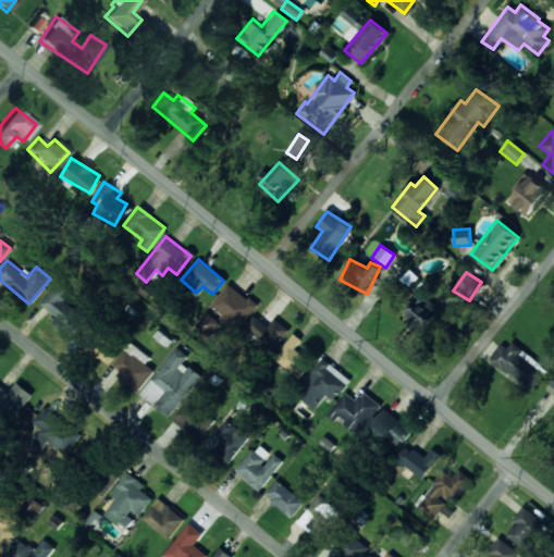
[(50,322),(70,336),(84,317),(62,301),(69,293),(54,282),(38,305),(54,317),(50,322)]
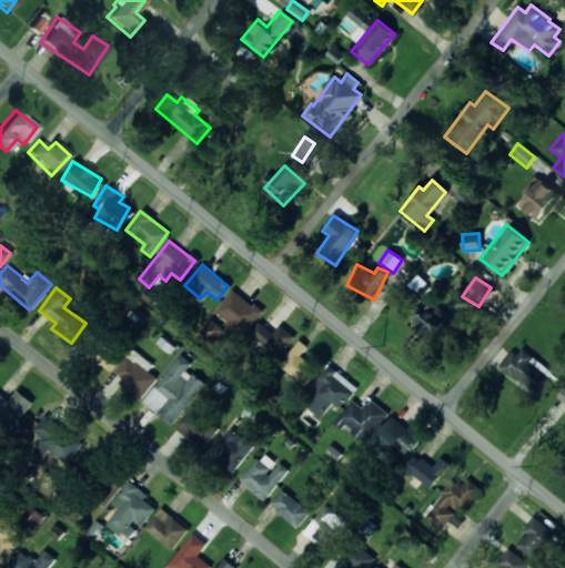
[(242,335),(260,312),(231,288),(212,312),(242,335)]
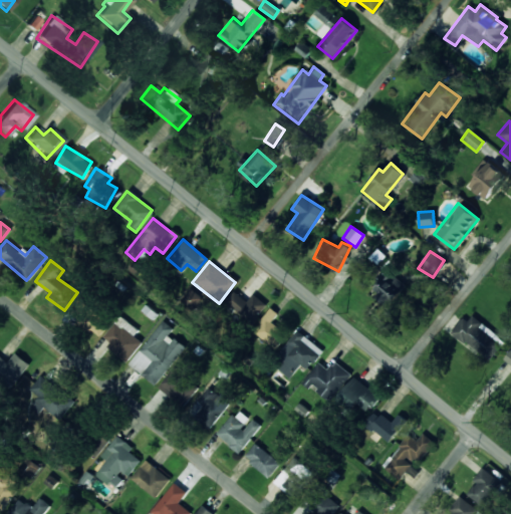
[(405,287),(388,270),(369,290),(387,306),(405,287)]
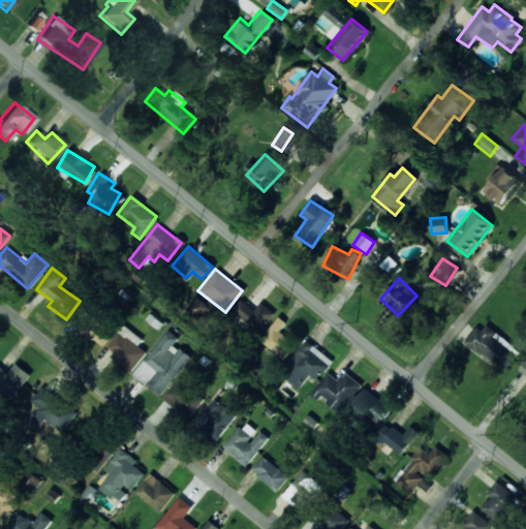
[(196,319),(207,305),(194,297),(185,311),(196,319)]
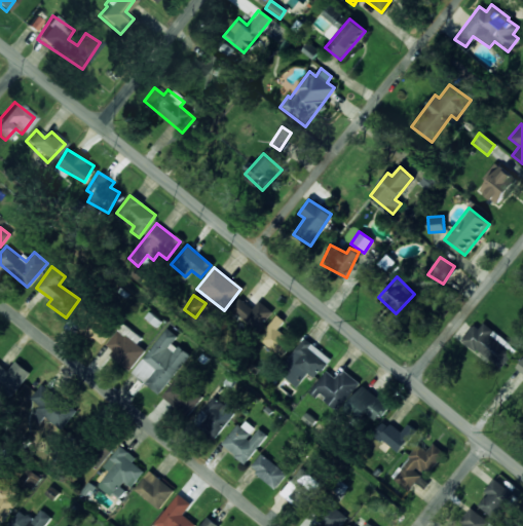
[(257,300),(251,308),(237,298),(228,309),(256,331),(271,311),(257,300)]
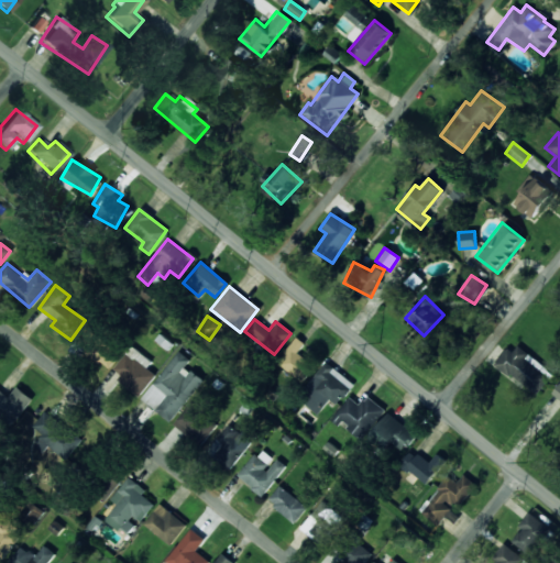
[(295,353),(303,343),(296,338),(276,364),(299,382),(313,366),(295,353)]
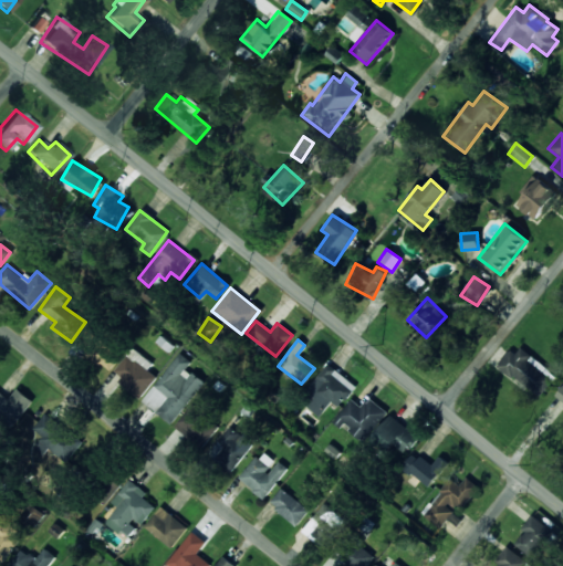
[(117,356),(96,342),(87,355),(108,369),(117,356)]
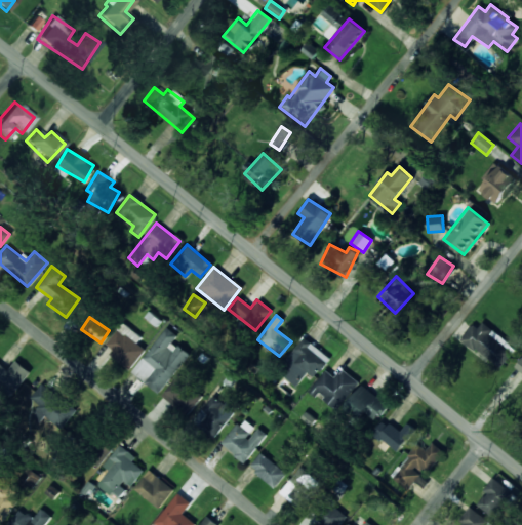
[(514,348),(481,322),(476,328),(471,324),(458,339),(497,369),(514,348)]
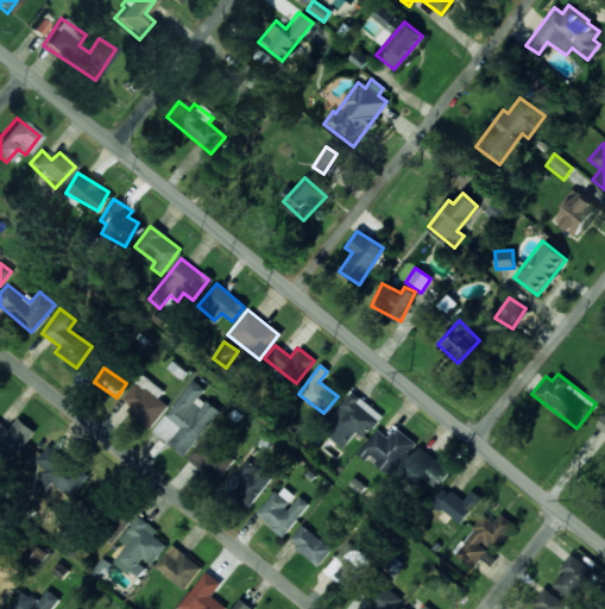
[(156,397),(162,390),(140,375),(118,403),(149,427),(166,406),(156,397)]
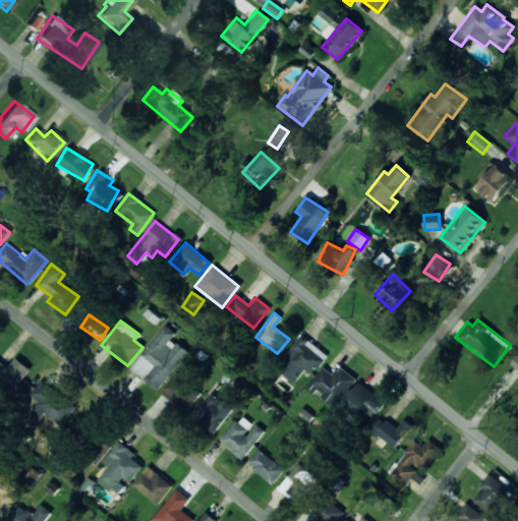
[(186,352),(169,339),(174,333),(164,325),(129,367),(156,389),(186,352)]
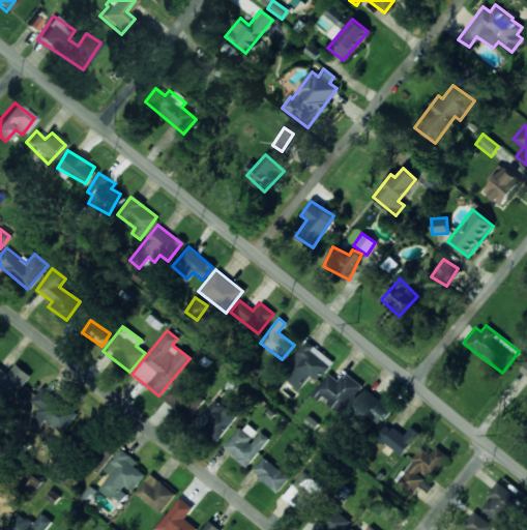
[(332,361),(305,341),(279,376),(297,390),(310,374),(318,380),(332,361)]
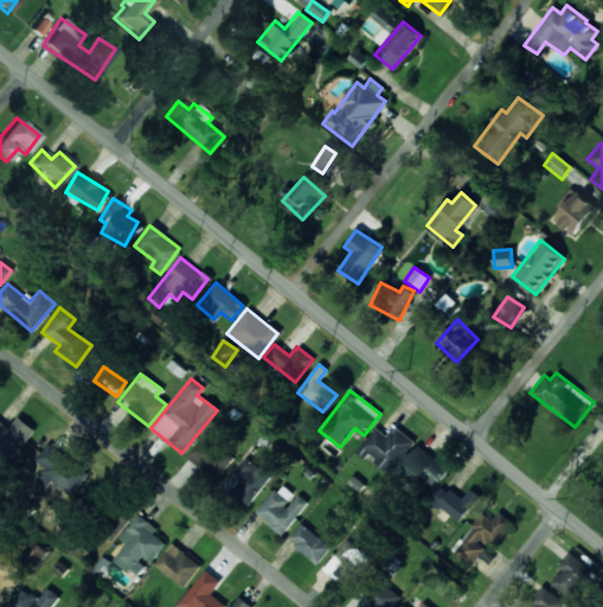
[(590,426),(602,435),(602,411),(602,410),(590,426)]
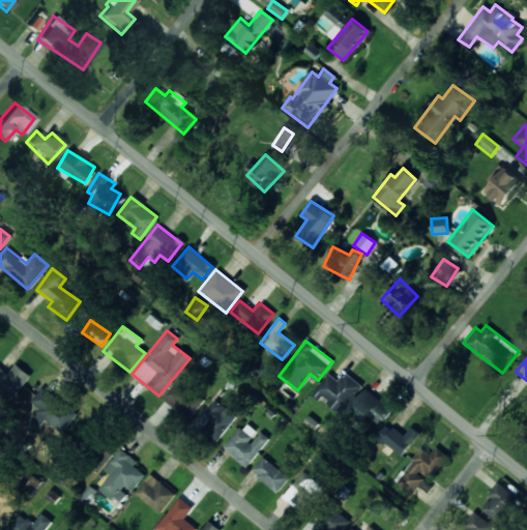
[(13,363),(6,373),(0,367),(0,391),(9,399),(29,375),(13,363)]
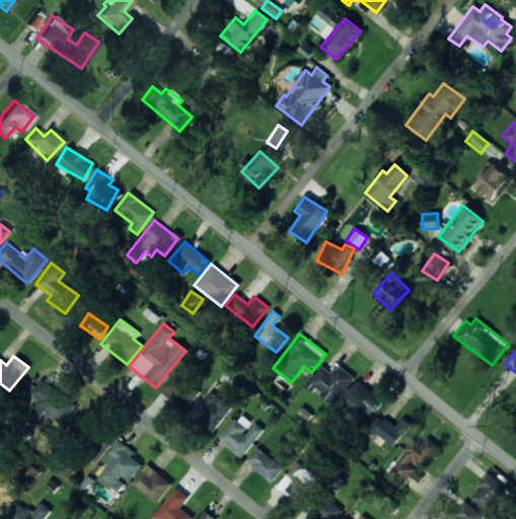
[(329,373),(320,366),(305,384),(330,404),(353,377),(337,364),(329,373)]
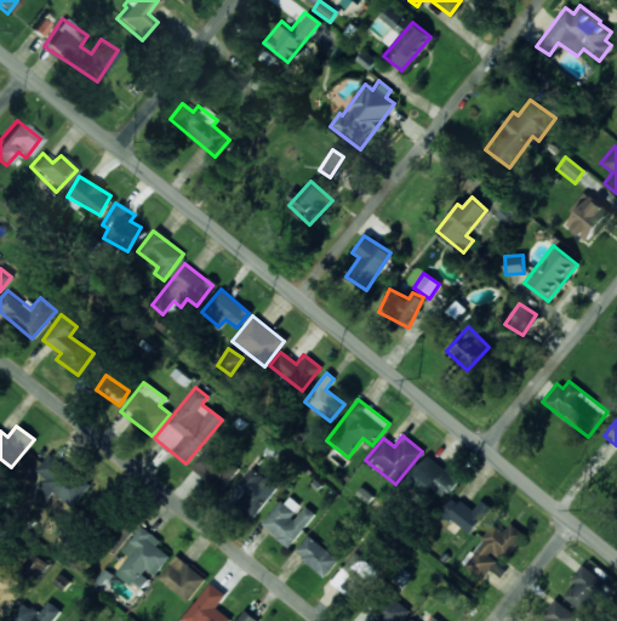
[(217,489),(236,468),(209,444),(190,465),(217,489)]
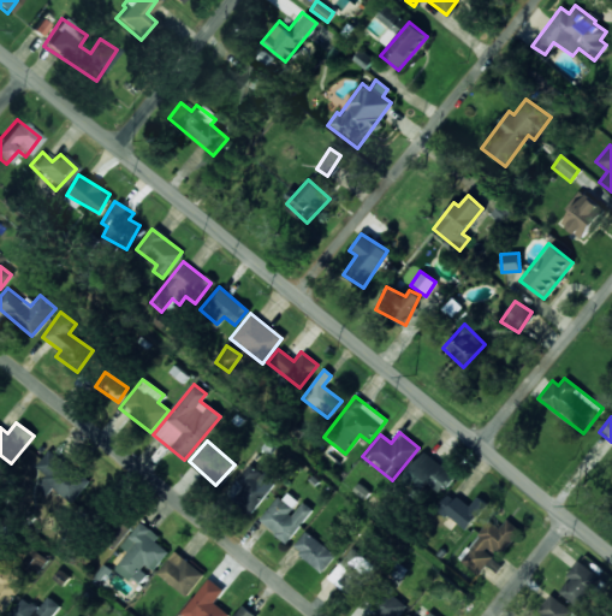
[(69,505),(87,483),(47,450),(34,466),(45,475),(40,481),(69,505)]
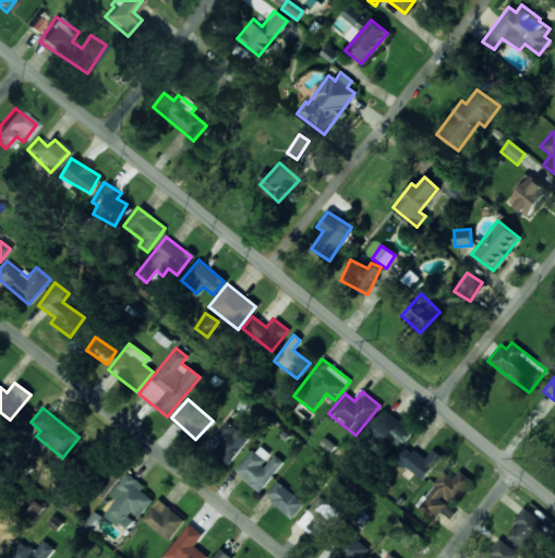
[(396,449),(410,431),(383,409),(368,428),(396,449)]
